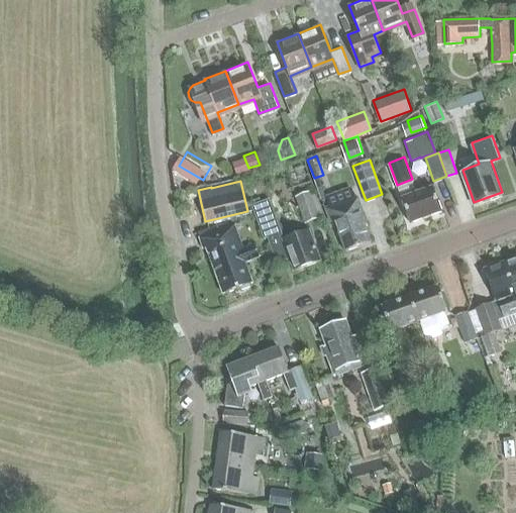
[(442,209),(433,185),(416,191),(401,197),(410,221),(442,209)]
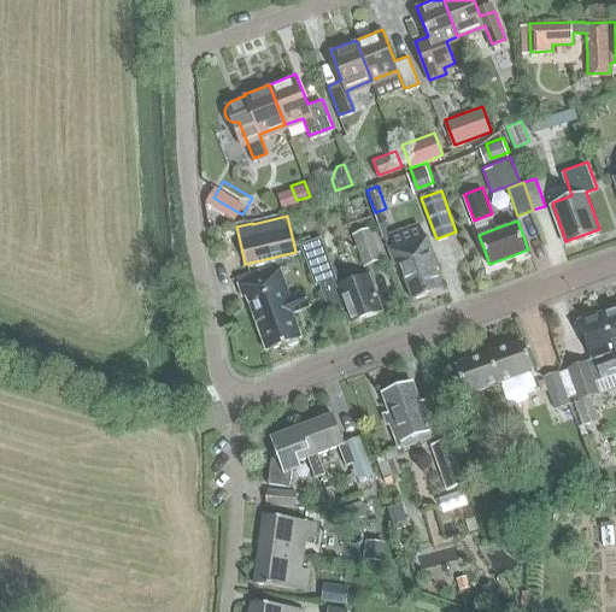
[(381,259),(369,228),(353,234),(364,265),(381,259)]
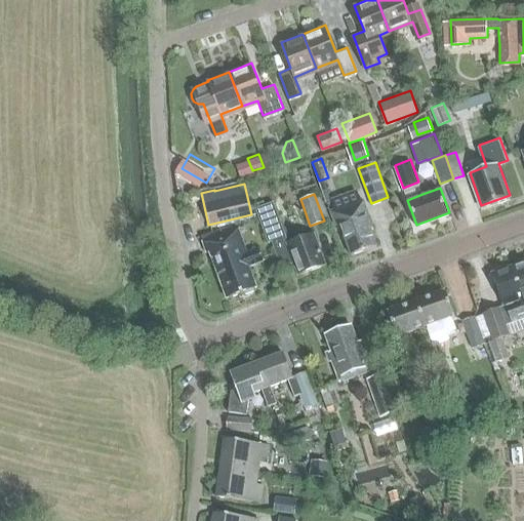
[(372,227),(362,198),(330,209),(335,224),(338,223),(350,253),(376,243),(370,228),(372,227)]
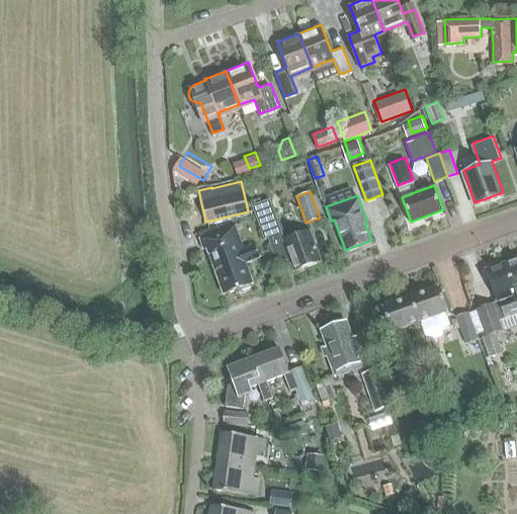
[(283,238),(269,197),(252,203),(264,238),(267,237),(276,262),(289,257),(293,268),(320,259),(309,229),(283,238)]
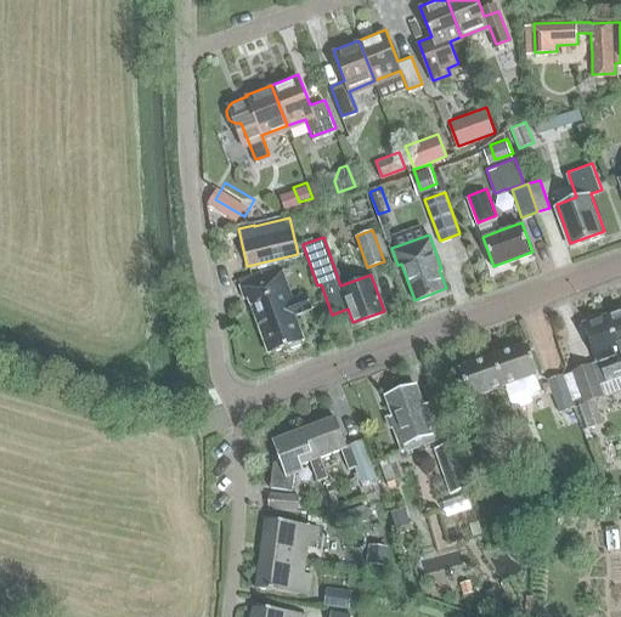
[(294,303),(309,298),(306,290),(292,296),(289,288),(282,269),(240,283),(241,288),(244,298),(249,295),(257,316),(267,349),(306,335),(294,303)]
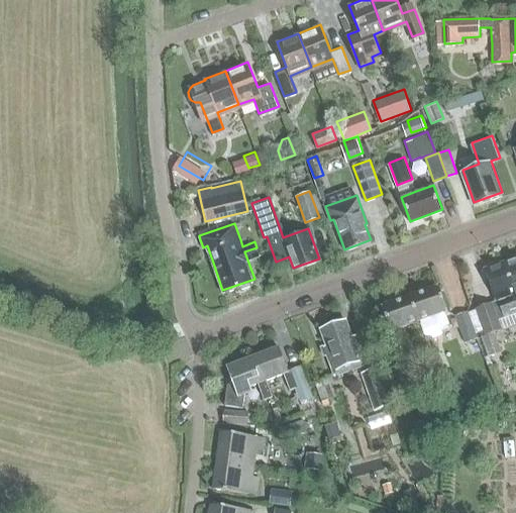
[(515,255),(504,261),(515,294),(515,255)]
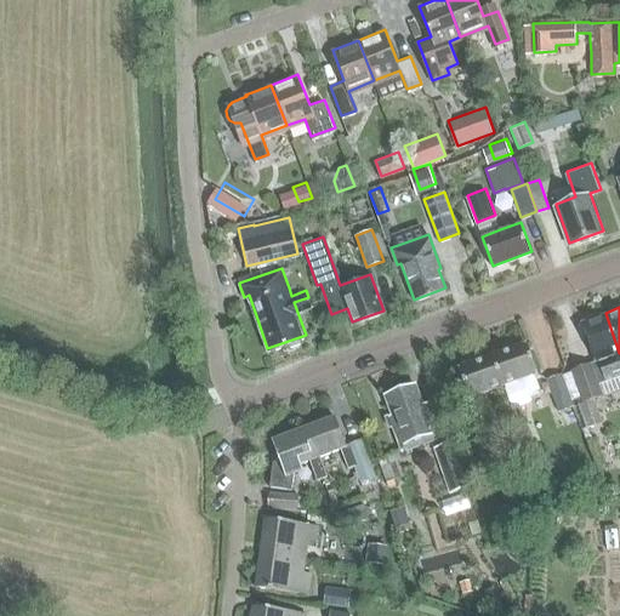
[(619,353),(606,313),(581,321),(593,358),(595,360),(591,361),(570,369),(581,400),(593,397),(601,394),(619,386),(619,353)]
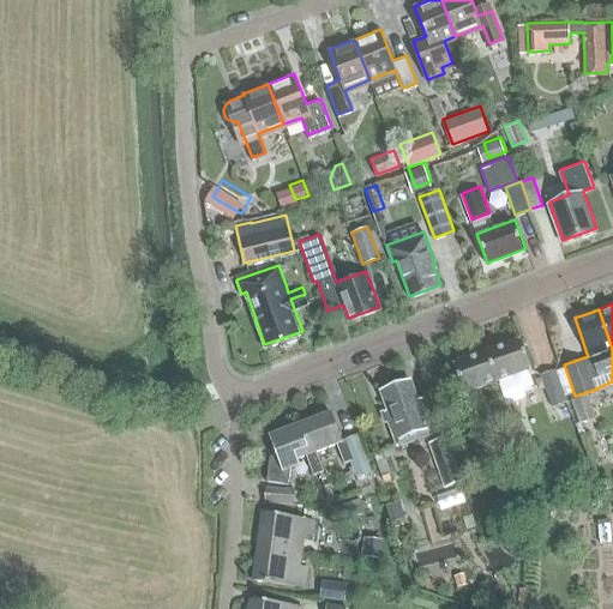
[(487,349),(498,379),(530,367),(520,338),(487,349)]
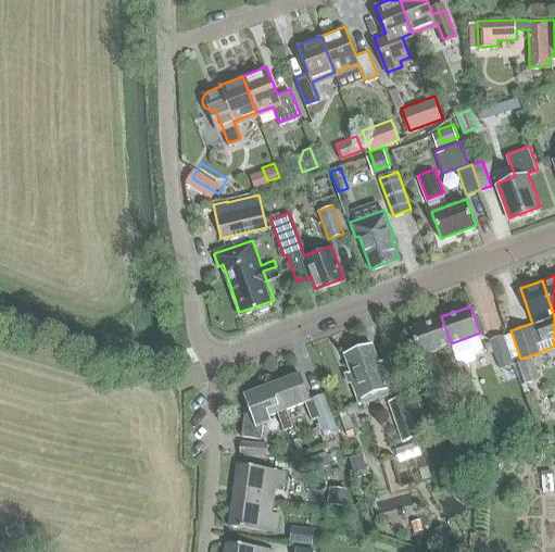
[(451,343),(441,316),(412,327),(421,353),(451,343)]
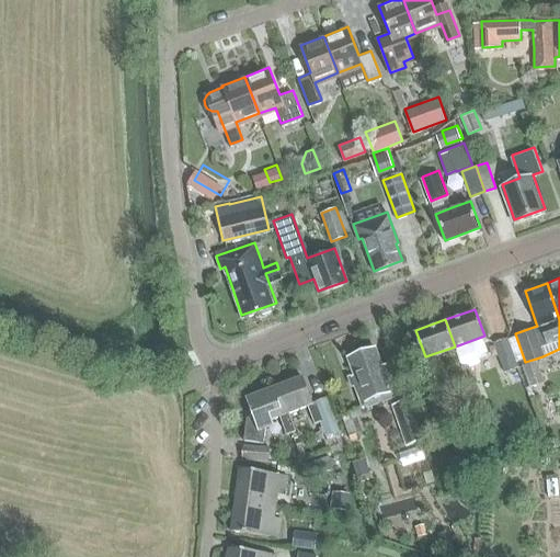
[(507,370),(521,364),(512,336),(507,337),(507,334),(493,340),(504,371),(507,370)]
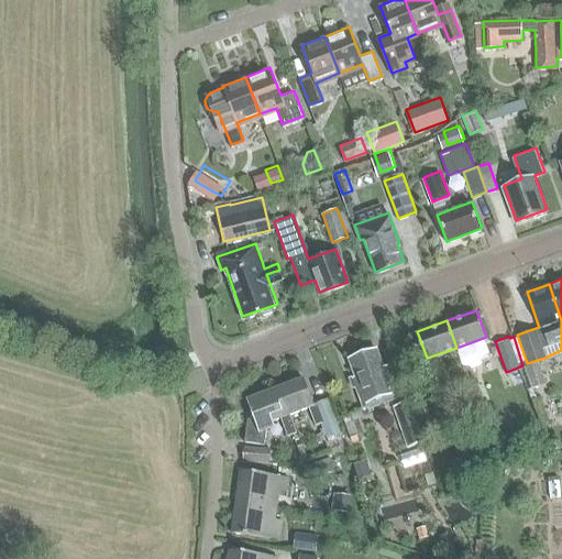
[(384,364),(377,347),(350,357),(356,375),(353,376),(364,407),(399,394),(387,363),(384,364)]
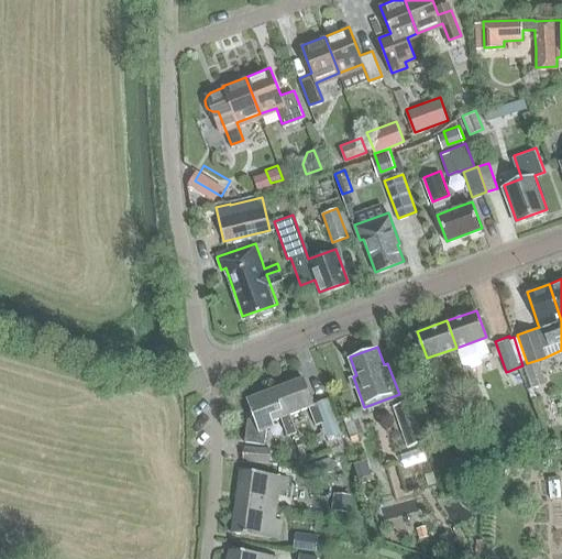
[(475,402),(481,399),(470,366),(464,369),(475,402)]
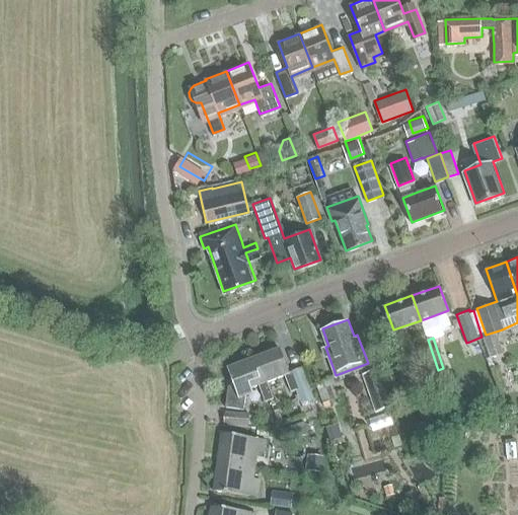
[(438,370),(428,340),(422,342),(433,371),(438,370)]
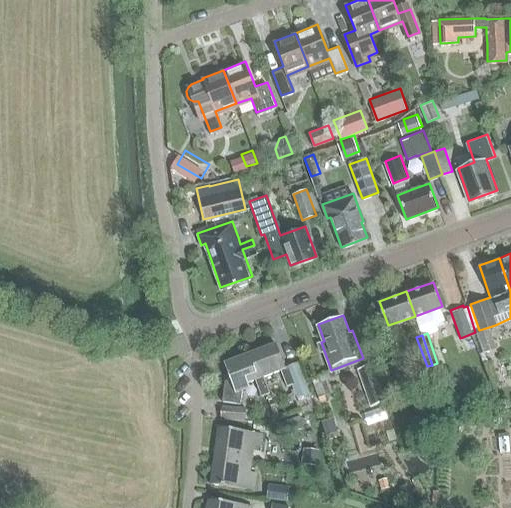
[(262,374),(262,375),(279,368),(286,385),(292,383),(296,395),(310,390),(298,360),(288,364),(289,365),(285,367),(276,342),(249,352),(258,376),(262,374)]
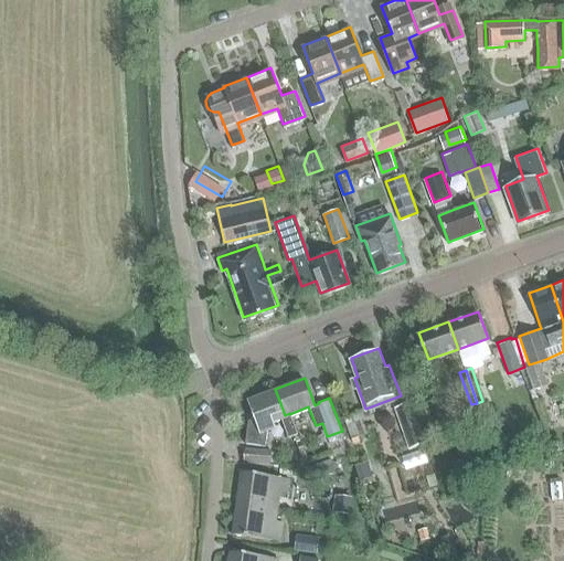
[(285,415),(275,389),(247,400),(254,420),(247,419),(244,441),(264,444),(266,422),(280,417),(287,435),(296,432),(289,414),(289,413),(285,415)]
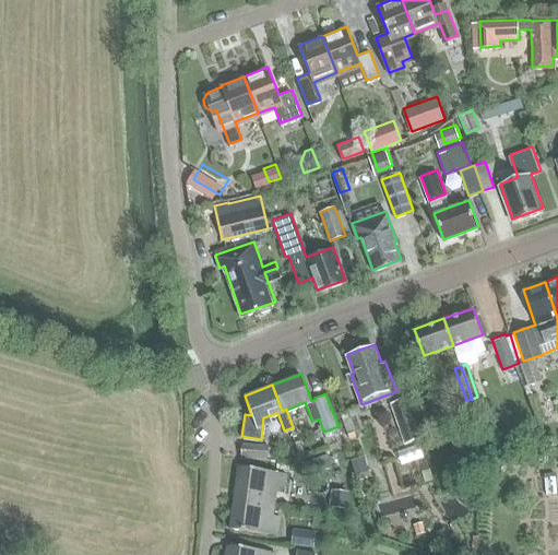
[(422,436),(407,396),(390,402),(404,443),(422,436)]
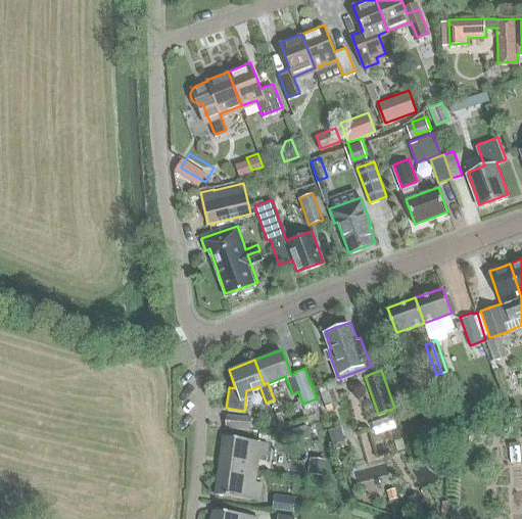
[(251,415),(227,414),(227,427),(250,428),(251,415)]
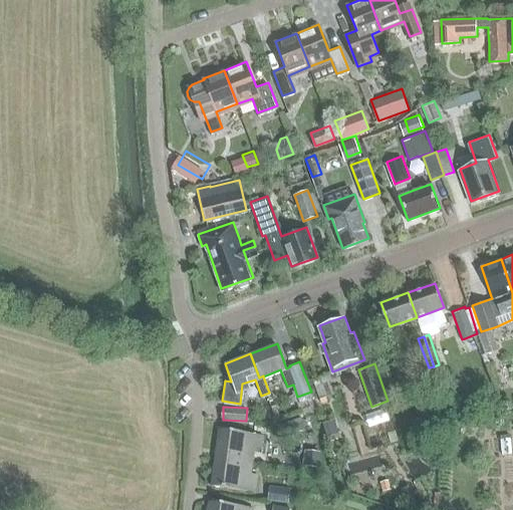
[(327,435),(339,431),(334,417),(322,421),(327,435)]
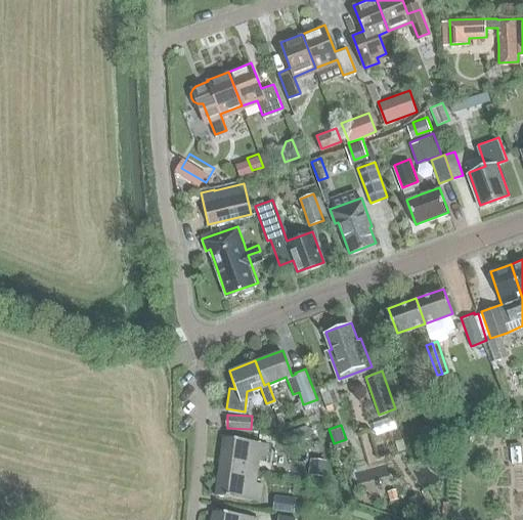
[(219,465),(255,470),(257,458),(265,459),(267,441),(222,435),(219,465)]
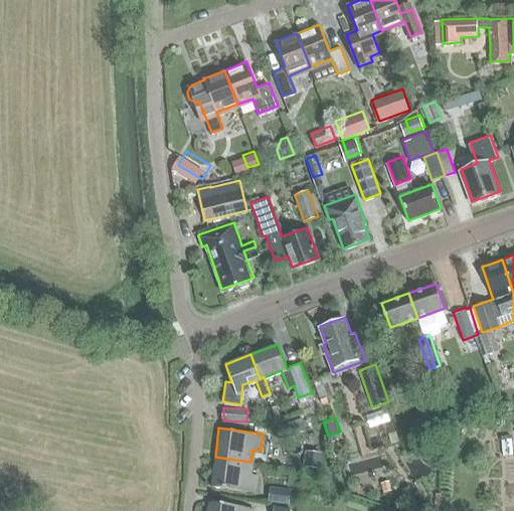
[(307,450),(305,466),(318,467),(319,451),(307,450)]
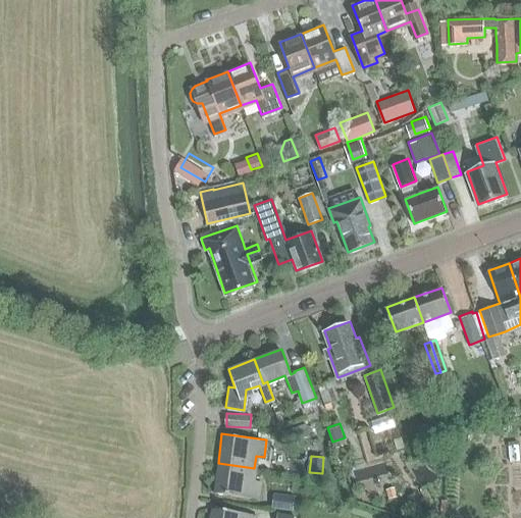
[(253,478),(254,468),(218,463),(214,491),(258,498),(260,479),(253,478)]
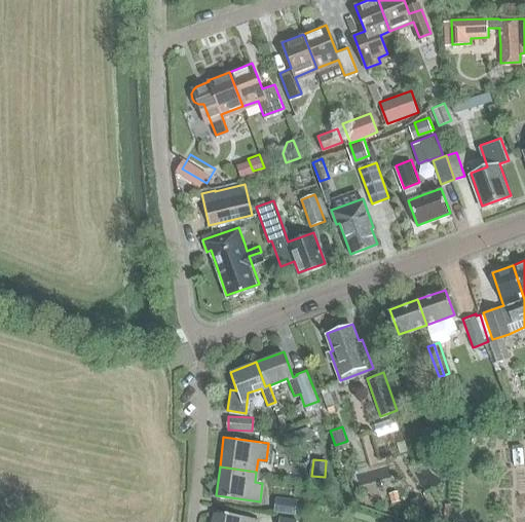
[(297,497),(276,494),(274,510),(295,513),(297,497)]
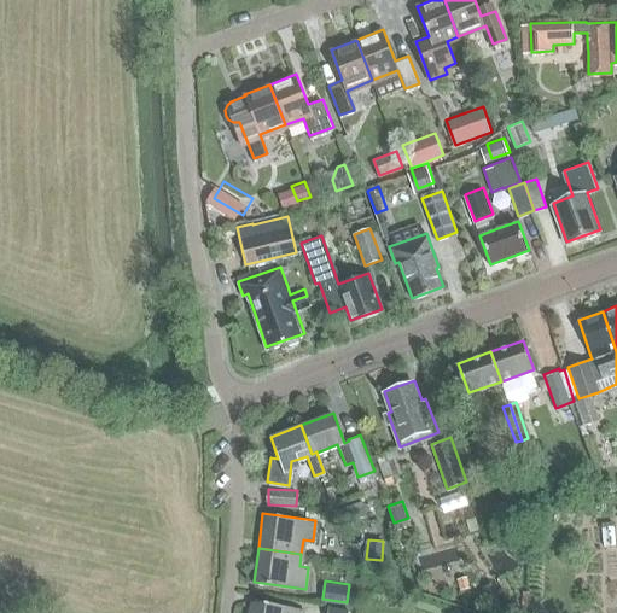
[(249,612),(302,612),(303,607),(251,600),(249,612)]
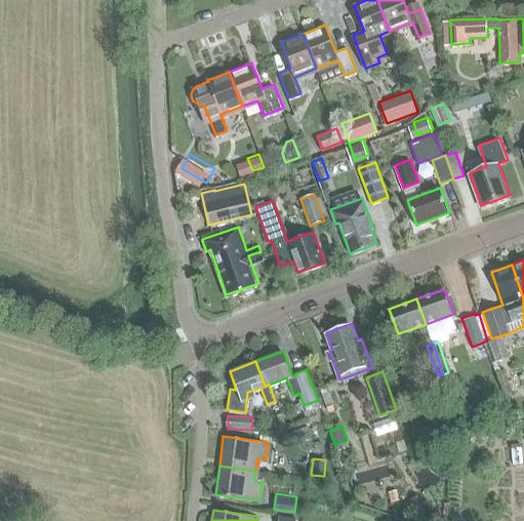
[(431,520),(441,520),(443,520),(436,510),(428,515),(431,520)]
